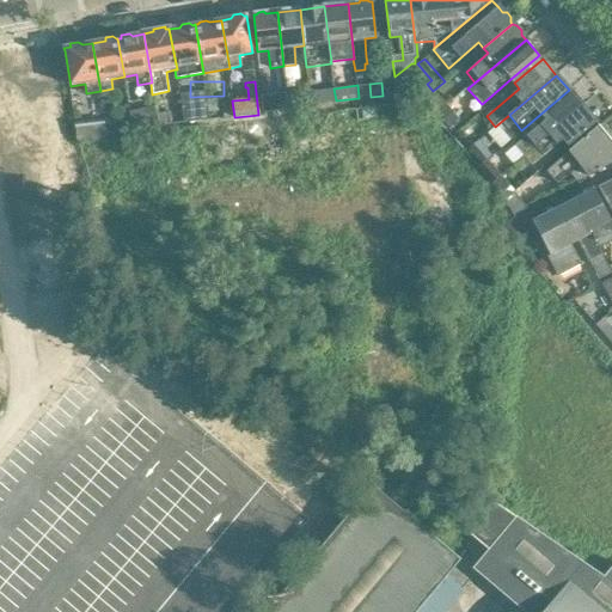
[(336,101),(334,89),(311,92),(312,104),(336,101)]
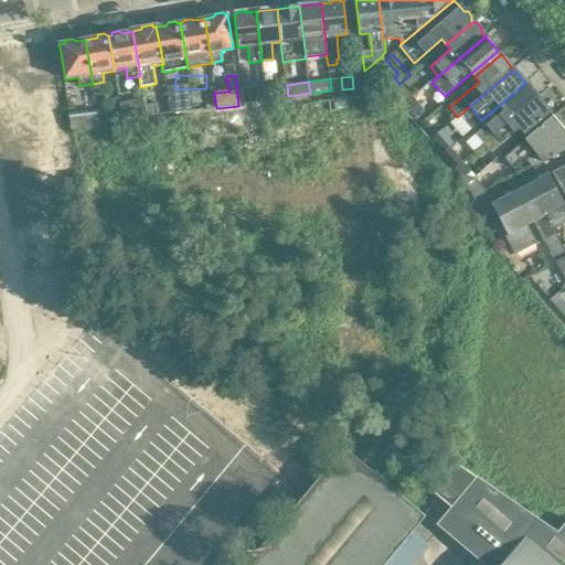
[(483,144),(537,98),(525,83),(481,120),(486,125),(475,134),(483,144)]
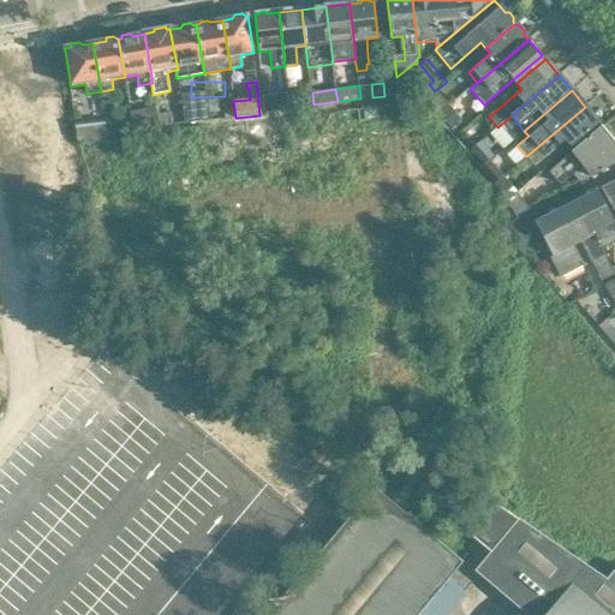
[(280,91),(263,93),(264,109),(281,108),(280,91)]
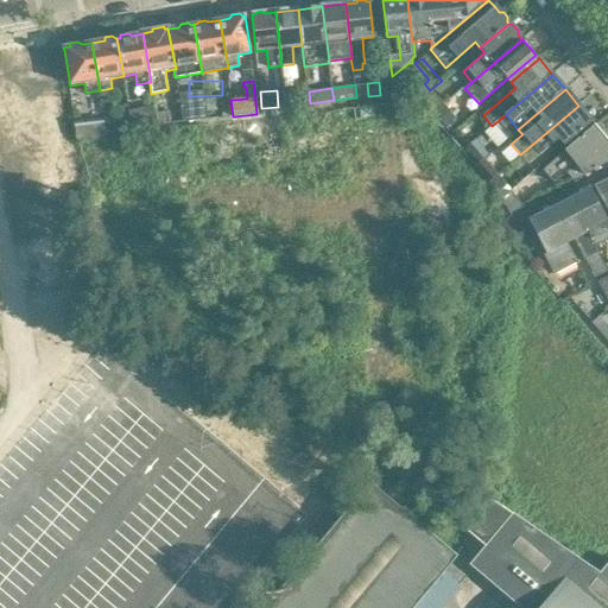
[(310,103),(309,92),(284,94),(285,106),(310,103)]
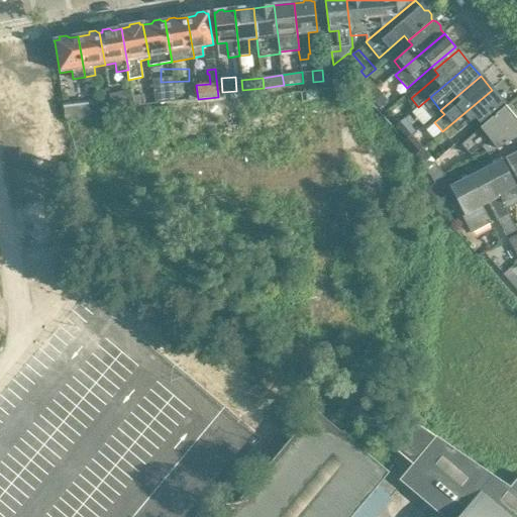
[(198,99),(196,85),(188,86),(189,100),(198,99)]
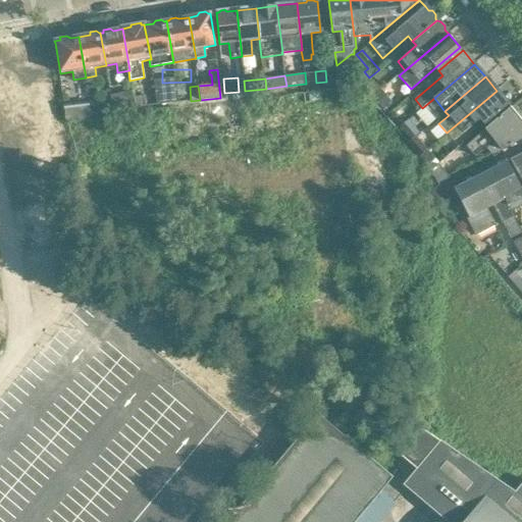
[(177,102),(176,89),(155,92),(157,104),(177,102)]
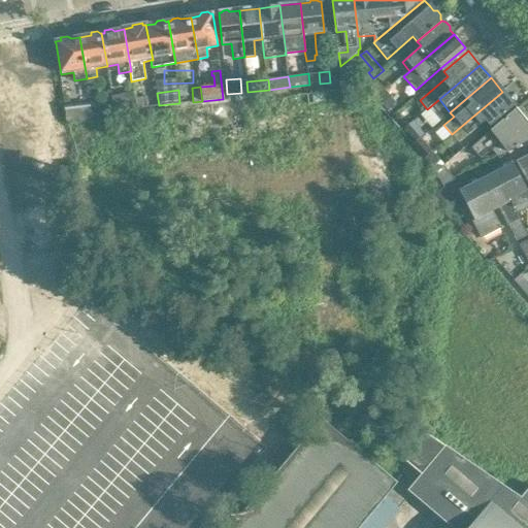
[(135,98),(134,92),(111,96),(113,110),(136,107),(135,98)]
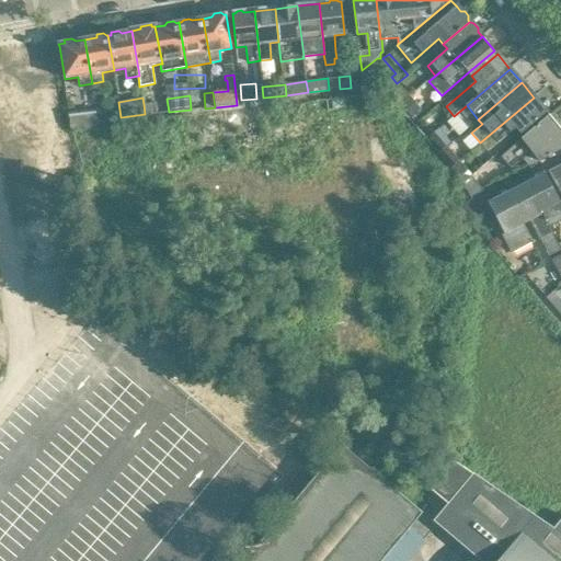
[(344,98),(332,100),(333,109),(345,106),(344,98)]
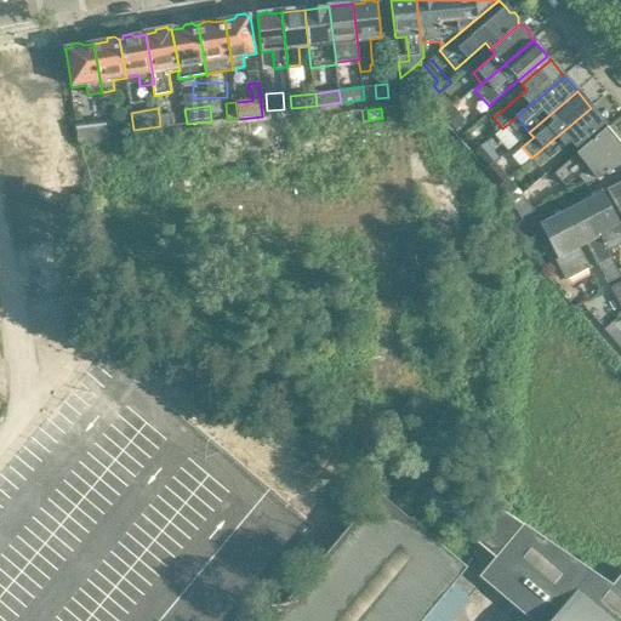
[(467,124),(453,108),(444,115),(459,132),(467,124)]
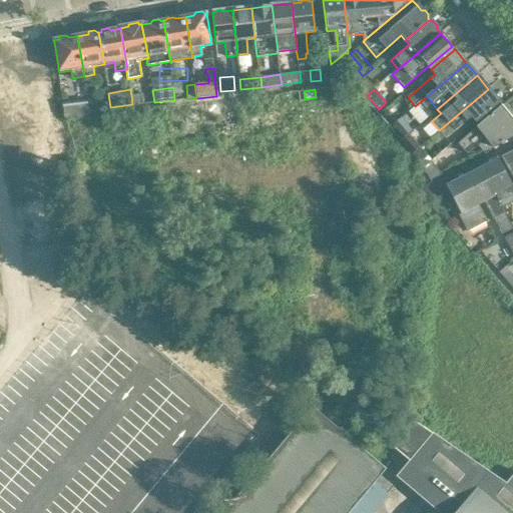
[(476,122),(499,102),(488,89),(439,130),(446,138),(471,117),(476,122)]
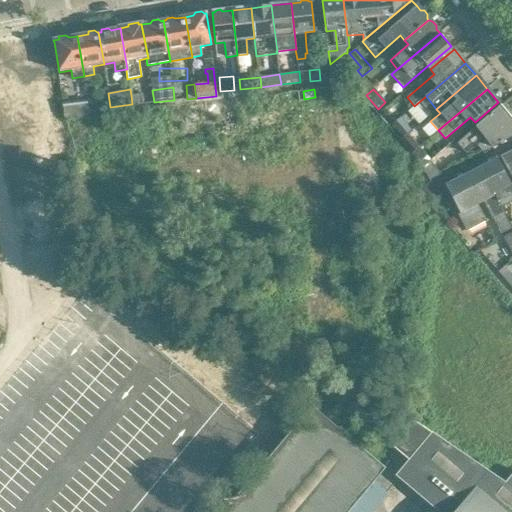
[(143,104),(142,94),(131,95),(132,104),(132,105),(143,104)]
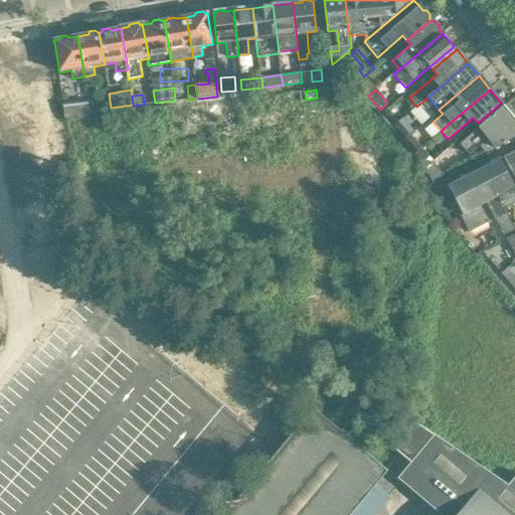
[(89,103),(63,106),(64,119),(90,116),(89,103)]
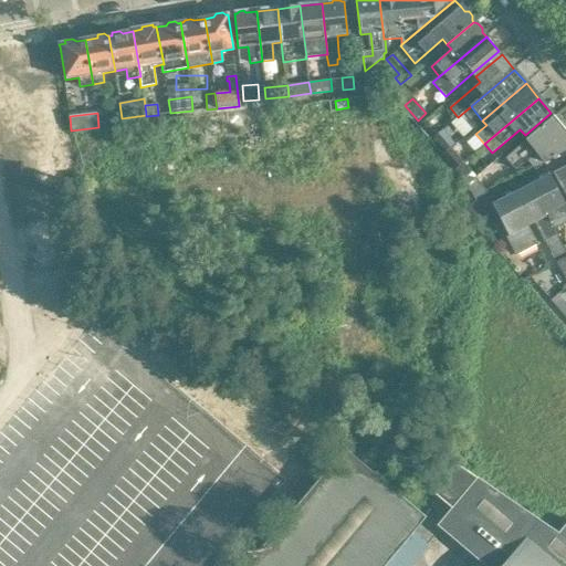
[(565,152),(565,132),(554,117),(505,158),(515,170),(527,160),(534,169),(565,152)]
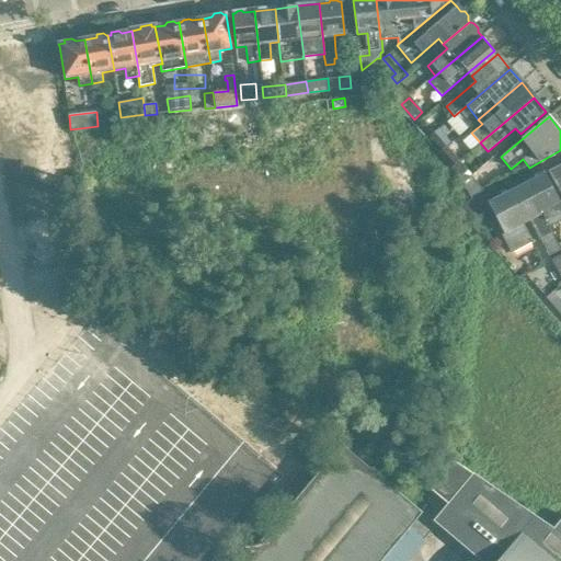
[(375,138),(399,196),(425,186),(421,175),(443,168),(432,141),(421,146),(412,124),(375,138)]
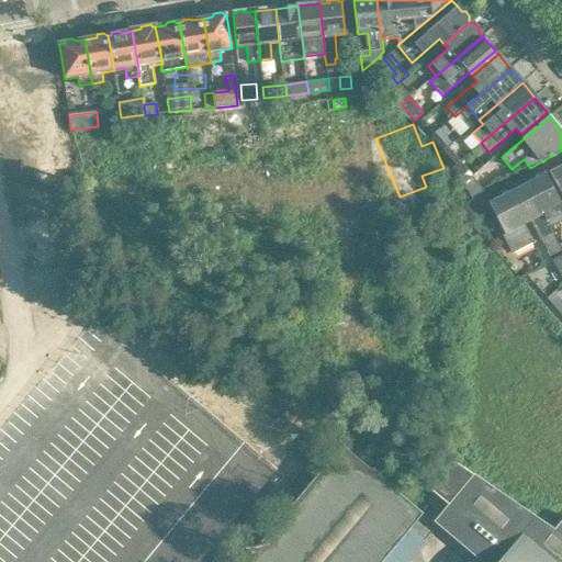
[(451,143),(439,128),(430,136),(441,150),(451,143)]
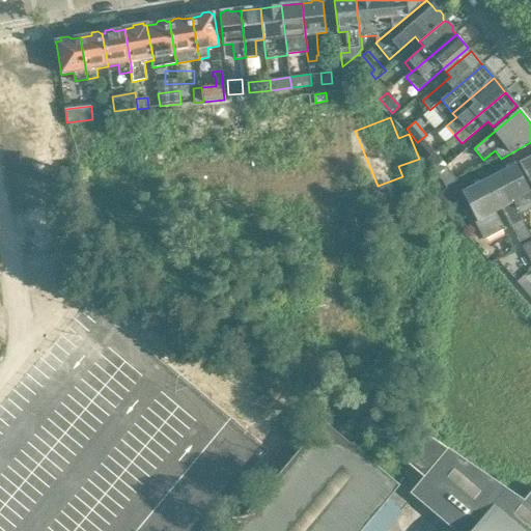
[(423,138),(415,144),(426,158),(434,151),(423,138)]
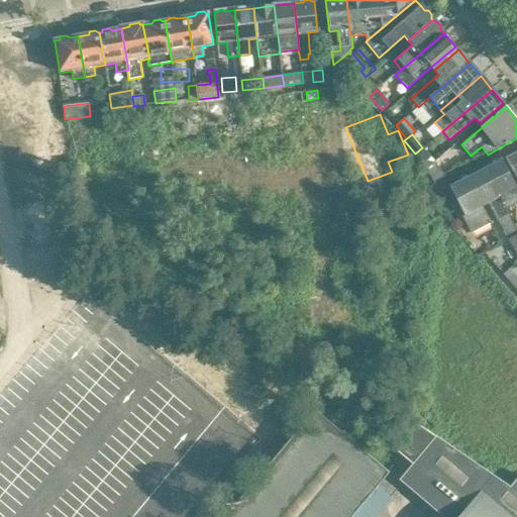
[(516,150),(506,158),(516,178),(516,150)]
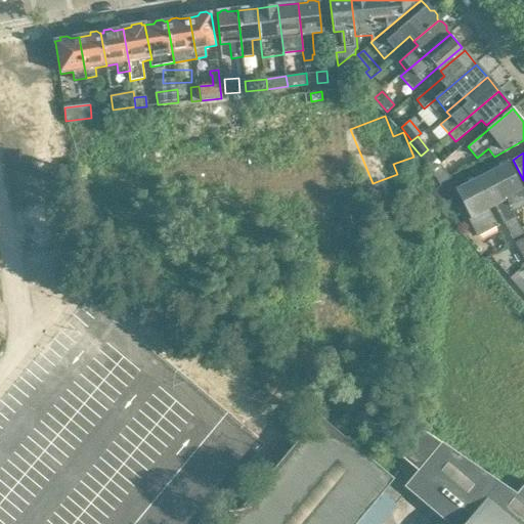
[(523,206),(523,189),(509,161),(490,171),(513,212),(523,206)]
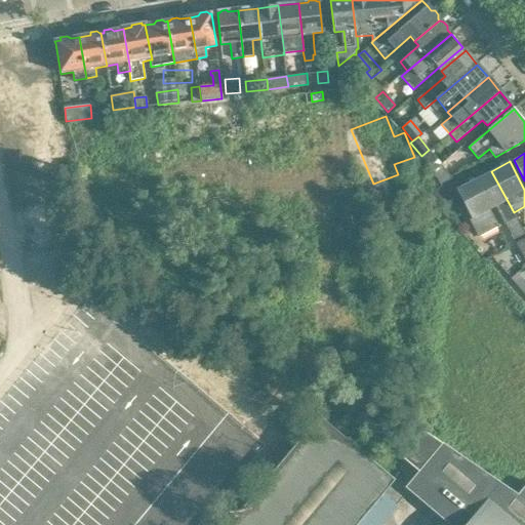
[(514,212),(491,171),(474,179),(490,209),(496,206),(505,224),(506,224),(514,239),(524,234),(524,233),(524,232),(523,229),(521,224),(520,225),(514,212)]
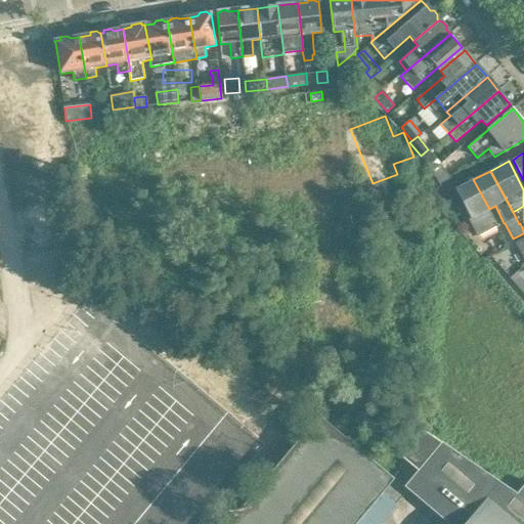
[(489,209),(473,179),(456,188),(451,179),(440,186),(429,194),(436,206),(444,202),(455,211),(465,206),(479,235),(497,226),(489,209)]
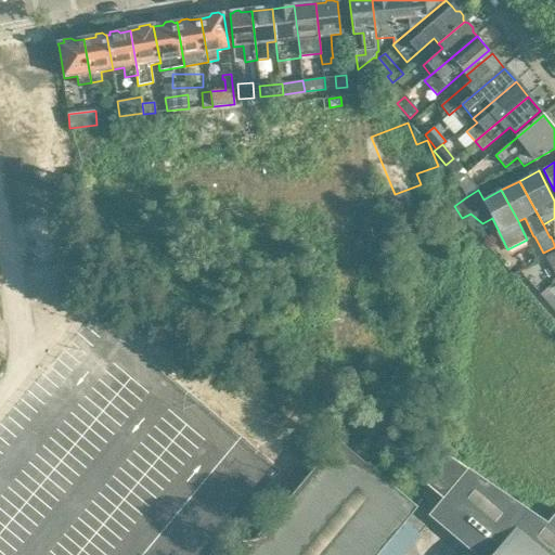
[(554,252),(545,258),(554,274),(554,252)]
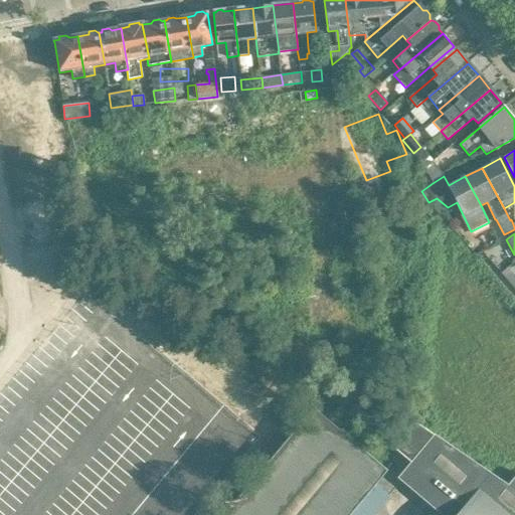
[(514,276),(508,268),(502,273),(514,288),(514,276)]
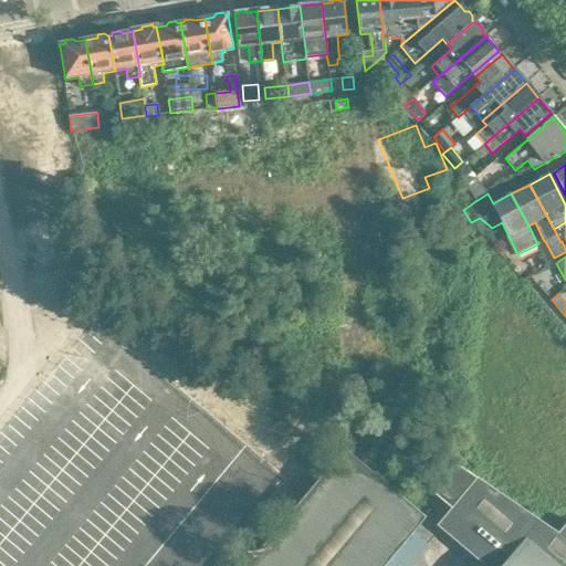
[(385,565),(413,533),(426,517),(344,449),(245,565),(385,565)]
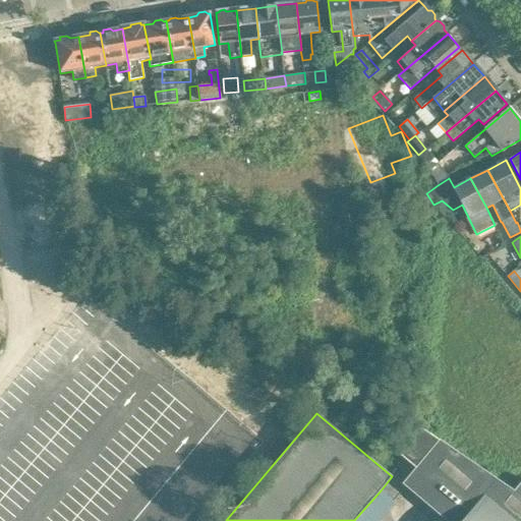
[(520,520),(520,481),(514,490),(440,440),(416,467),(470,513),(462,520),(520,520)]
